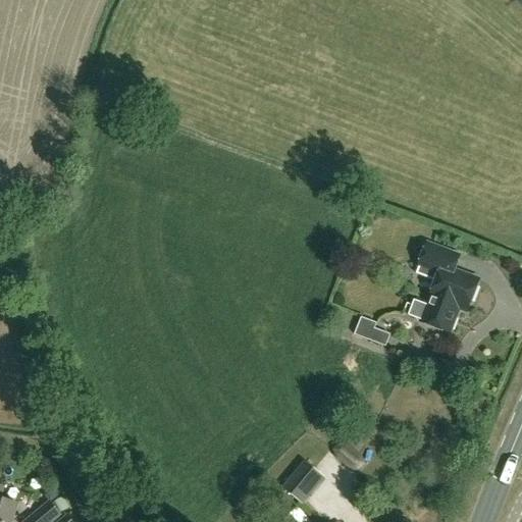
[(432,294),(469,308),(479,280),(454,271),(459,257),(427,245),(416,274),(436,282),(432,294)]
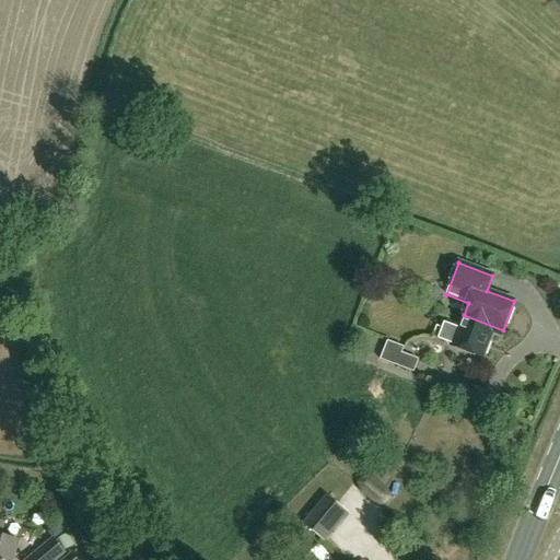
[(452,346),(482,358),(492,331),(501,335),(503,330),(464,315),(458,328),(444,323),(438,339),(453,345),(452,346)]
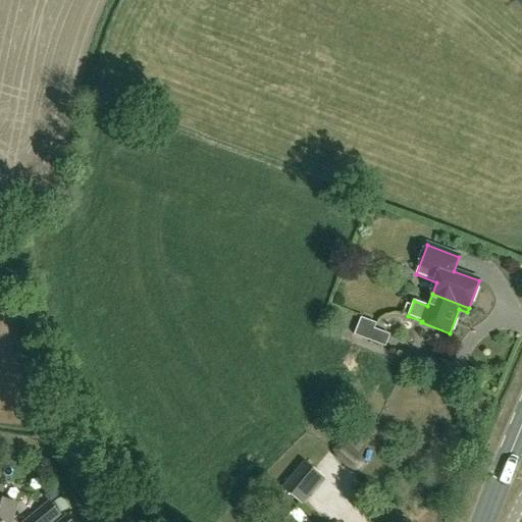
[(370,342),(376,324),(361,318),(355,335),(370,342)]
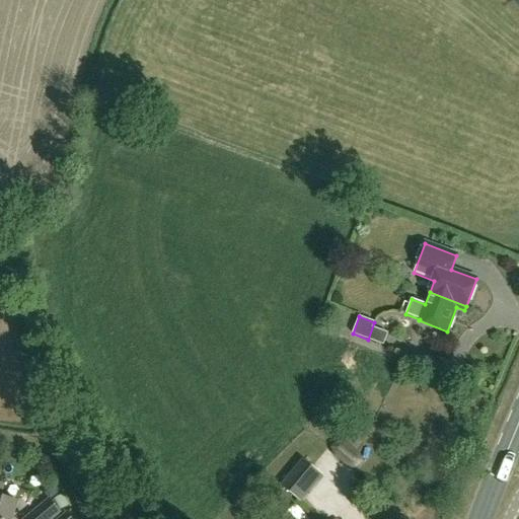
[(281,487),(298,501),(321,473),(303,459),(281,487)]
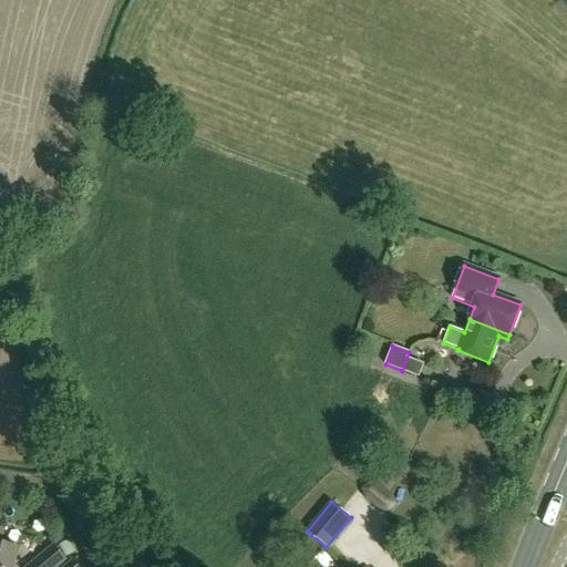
[(1,544),(4,529),(0,527),(0,566),(12,566),(19,549),(1,544)]
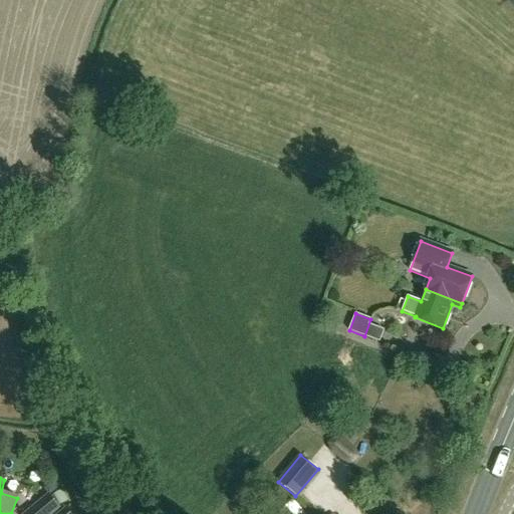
[(49,493),(23,513),(53,513),(61,508),(49,493)]
